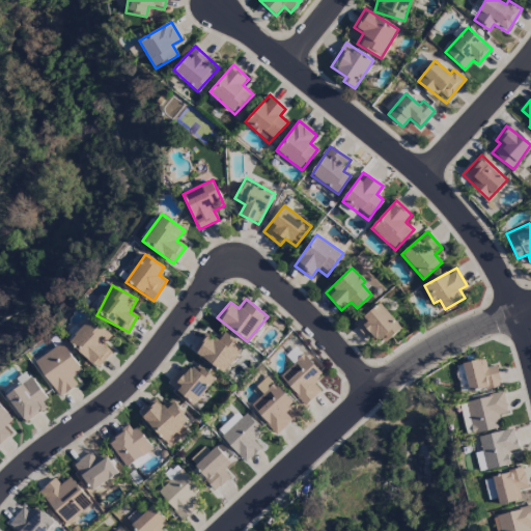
[(357,324),(381,348),(402,327),(379,303),(357,324)]
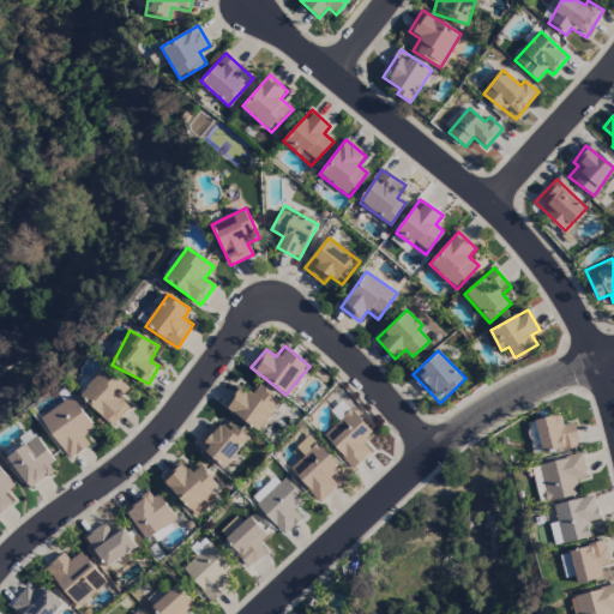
[(128,391),(108,368),(80,393),(110,427),(130,410),(120,399),(128,391)]
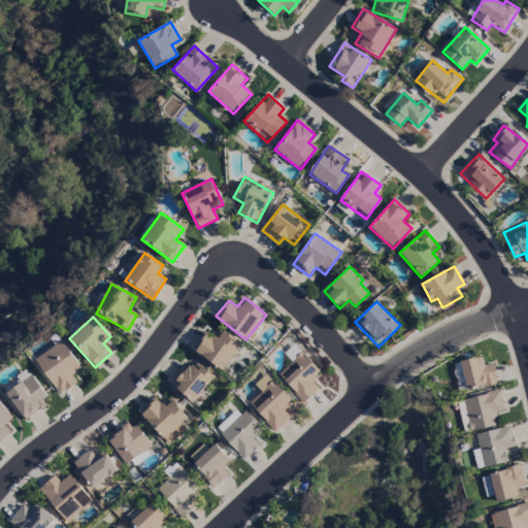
[(204,331),(192,349),(224,371),(242,344),(223,331),(217,340),(204,331)]
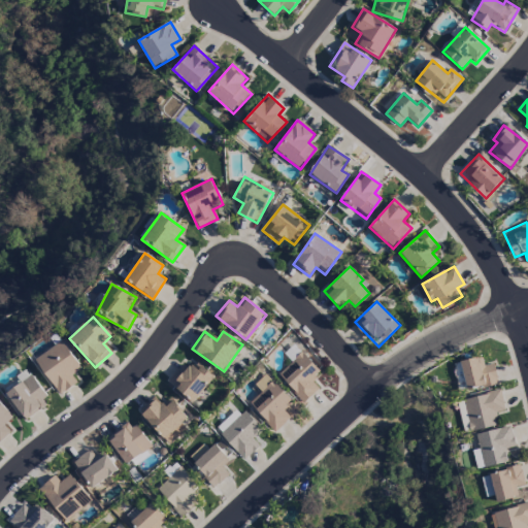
[(72,375),(81,369),(62,340),(34,359),(59,395),(76,383),(72,375)]
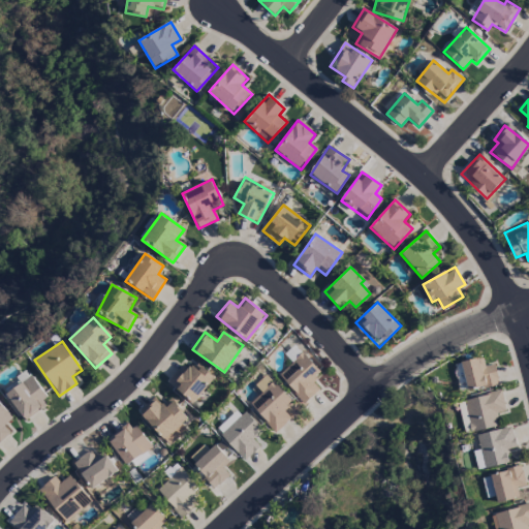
[(319,390),(311,381),(320,373),(302,352),(277,376),(304,404),(319,390)]
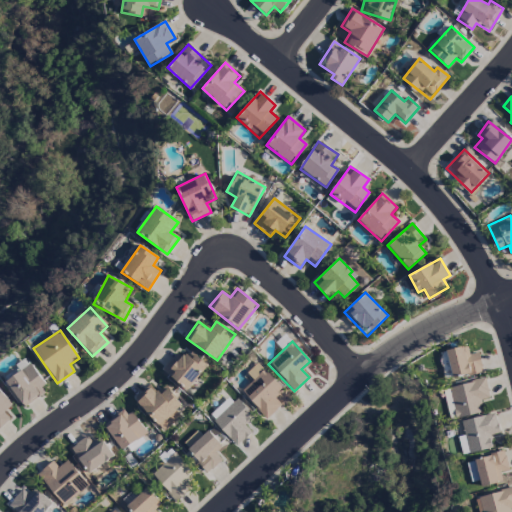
[(452,378),(483,372),(478,352),(469,354),(467,346),(446,350),(452,378)]
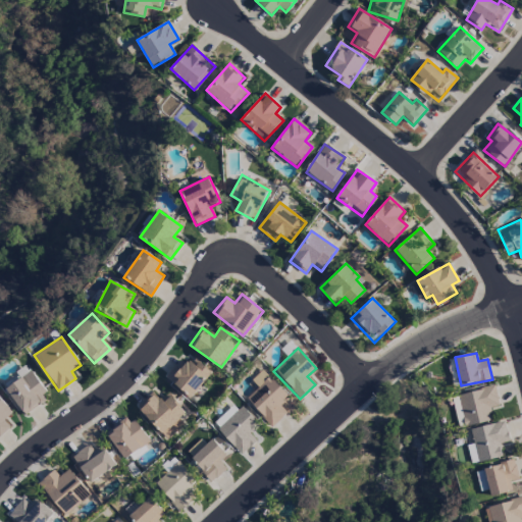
[(180,360),(166,376),(190,398),(212,373),(194,357),(187,366),(180,360)]
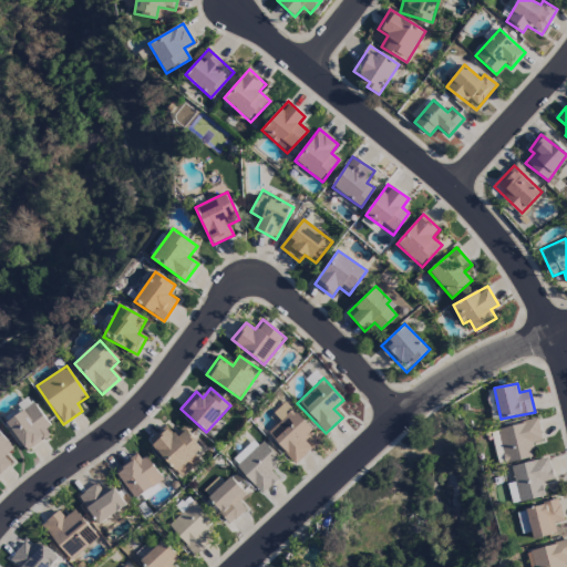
[(27,452),(53,432),(32,404),(7,423),(27,452)]
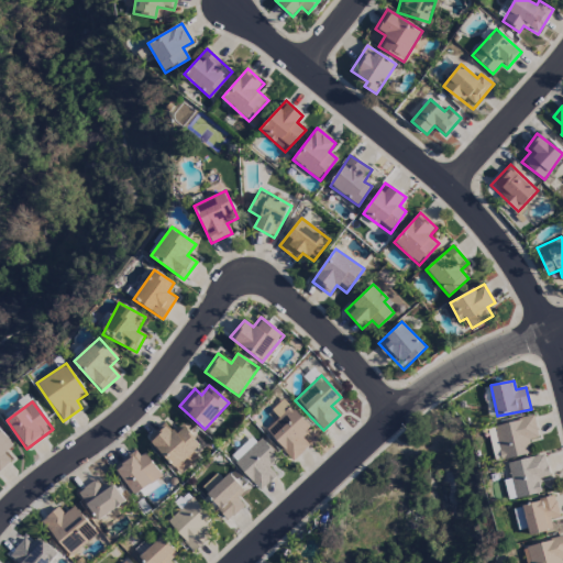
[(310,445),(301,437),(311,428),(290,406),(265,430),(294,461),(310,445)]
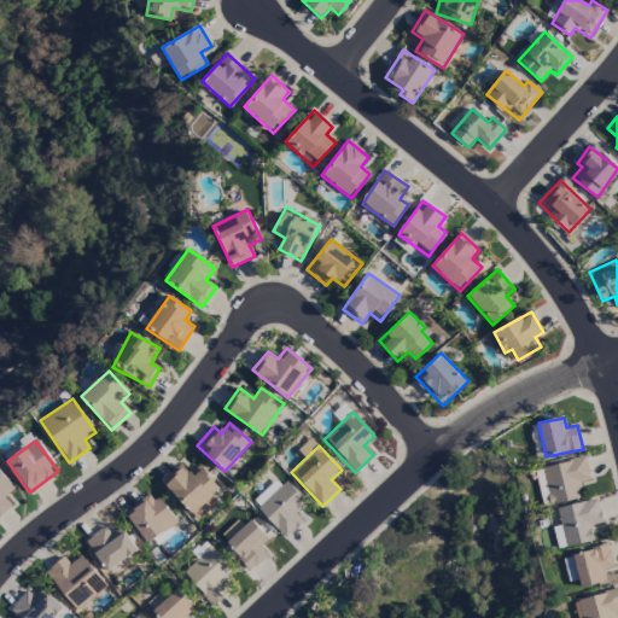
[(551,505),(582,499),(579,483),(592,481),(587,458),(542,467),(551,505)]
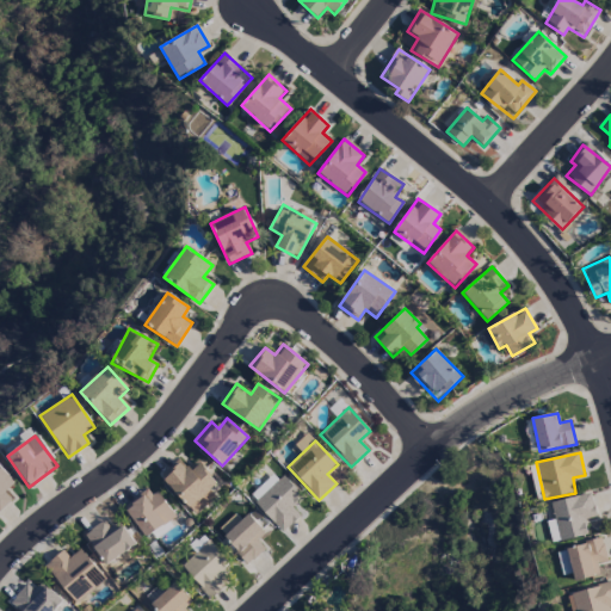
[(196,514),(215,497),(209,491),(218,482),(197,460),(186,469),(178,460),(160,476),(196,514)]
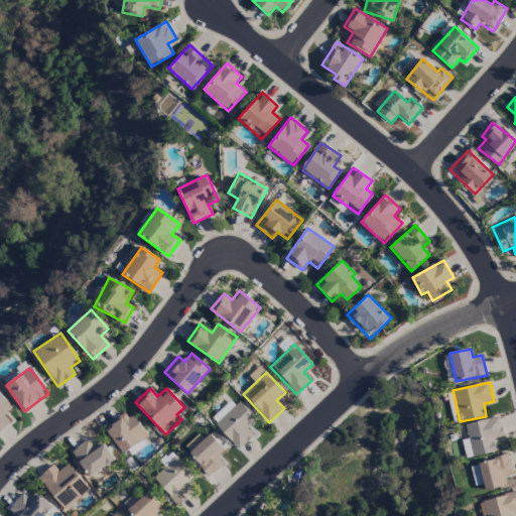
[(0,430),(9,422),(4,416),(13,407),(0,393),(0,430)]
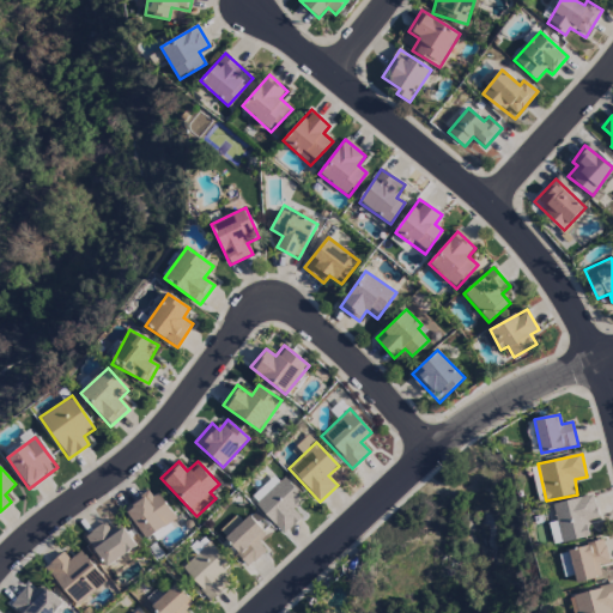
[(302,519),(292,508),(303,498),(281,474),(259,493),(263,497),(255,504),(281,535),(302,519)]
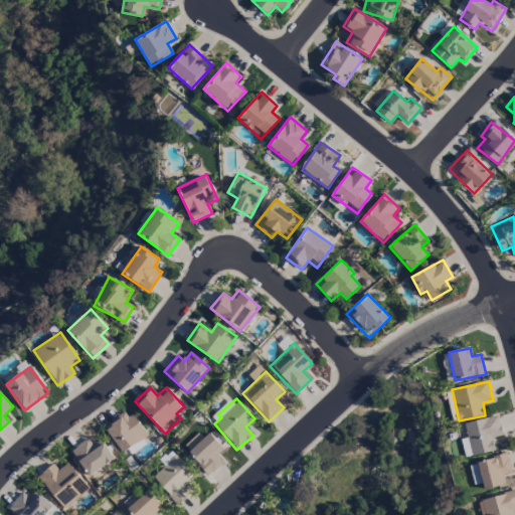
[(147,436),(128,409),(104,427),(124,454),(147,436)]
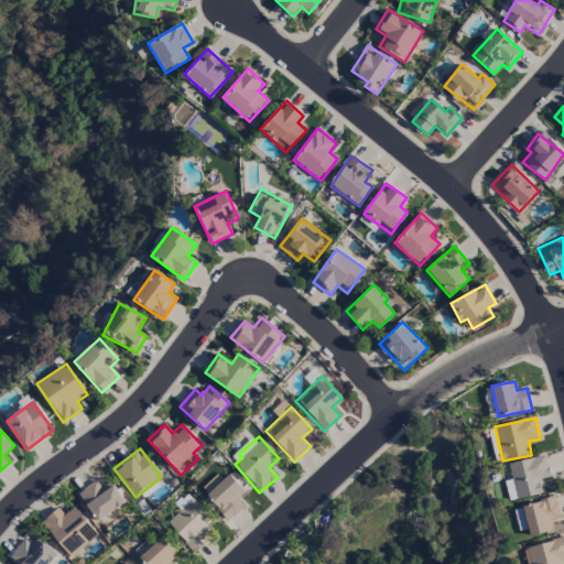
[(550,477),(545,455),(508,464),(511,479),(505,481),(509,502),(542,495),(539,479),(550,477)]
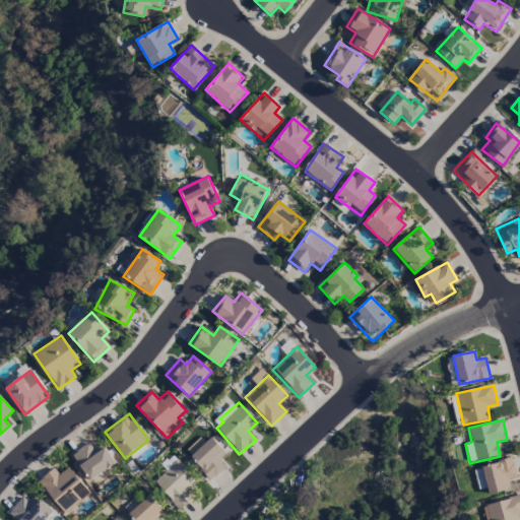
[(224,455),(213,436),(189,450),(207,480),(225,470),(219,459),(224,455)]
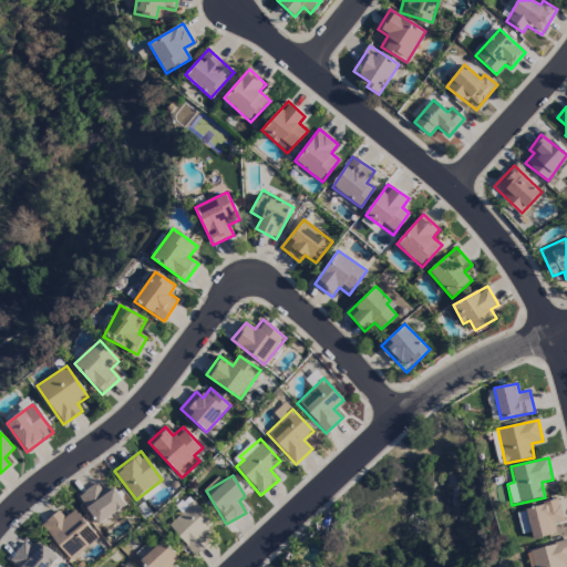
[(126,505),(111,484),(102,491),(96,483),(78,496),(99,525),(126,505)]
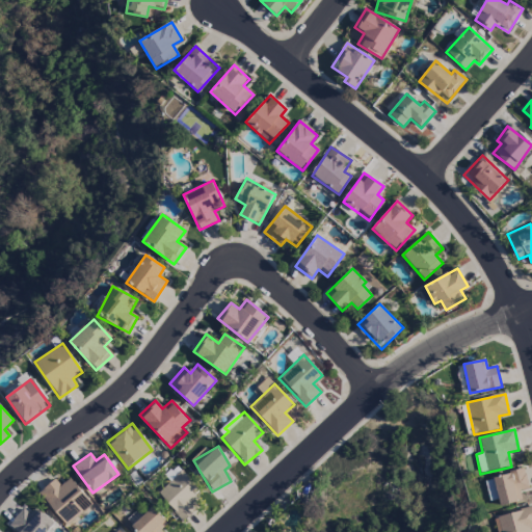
[(500,506),(522,501),(520,491),(529,488),(524,470),(493,477),(500,506)]
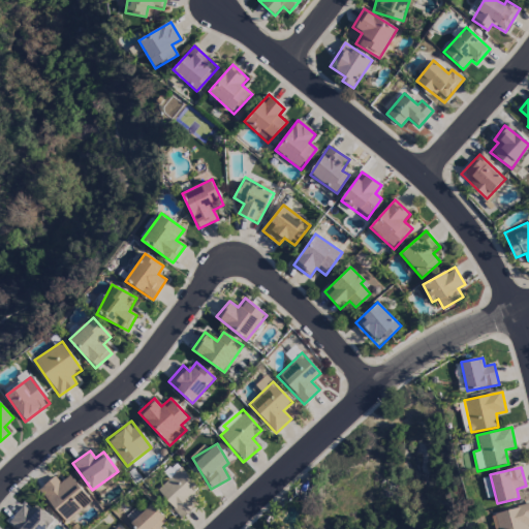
[(199,488),(180,468),(156,491),(183,519),(198,504),(190,496),(199,488)]
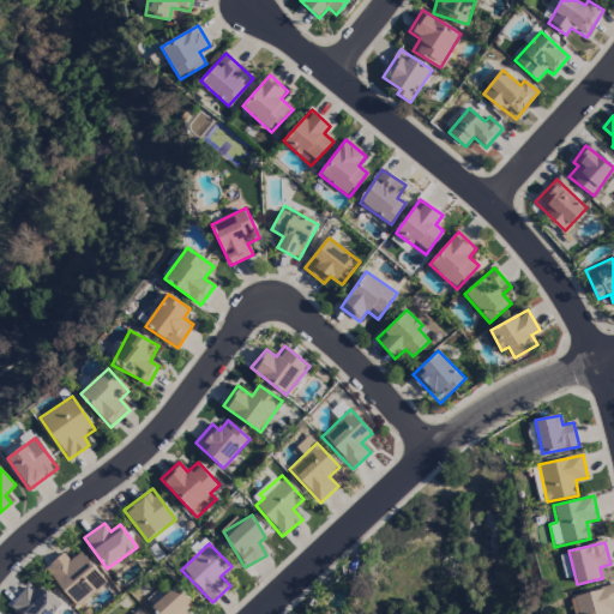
[(104,584),(82,552),(68,561),(64,554),(46,566),(73,606),(104,584)]
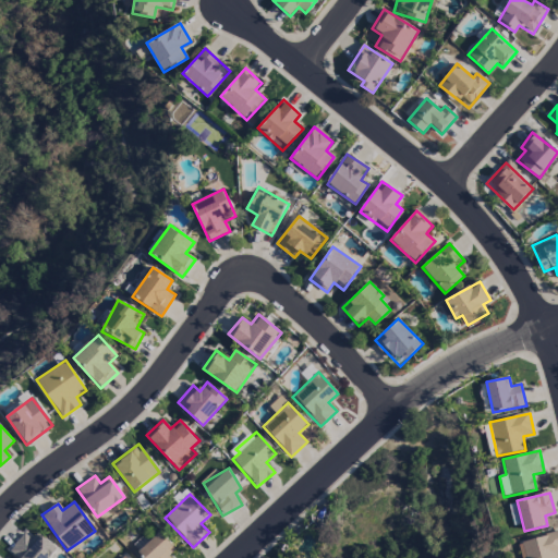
[(513,525),(522,523),(517,502),(508,505),(513,525)]
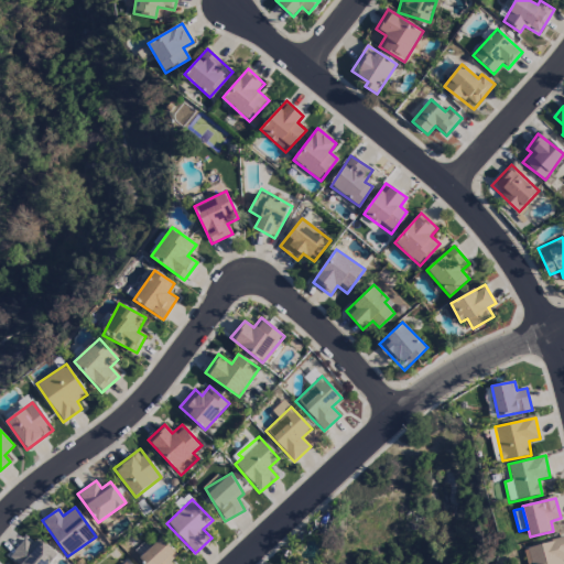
[(9,556),(17,563),(50,563),(58,554),(39,538),(32,545),(24,539),(9,556)]
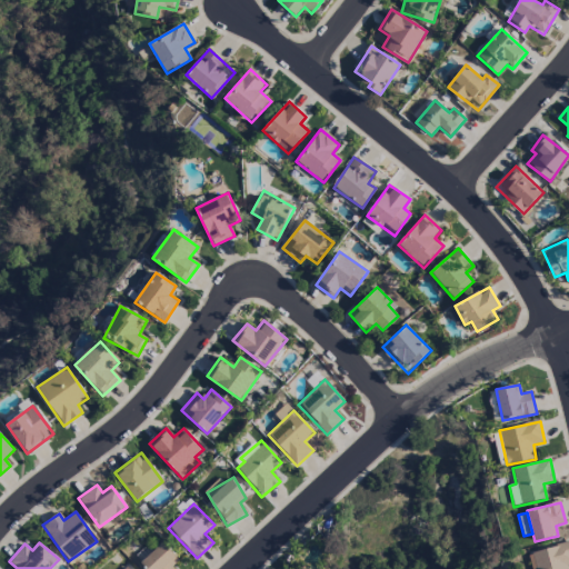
[(172,568),(171,567),(179,560),(163,542),(140,563),(143,568),(172,568)]
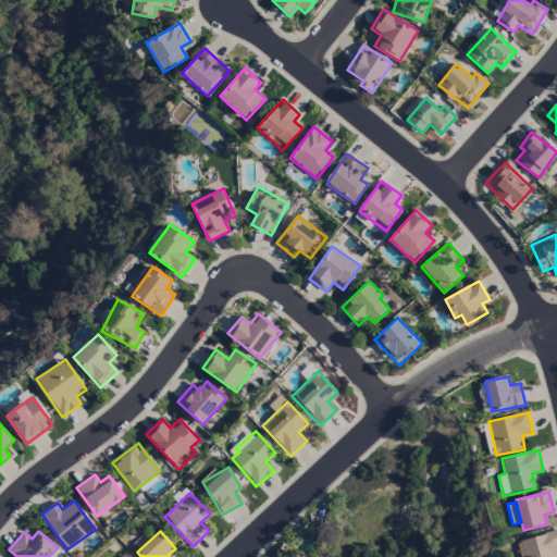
[(523,556),(553,556),(553,555),(556,553),(556,531),(519,541),(523,556)]
